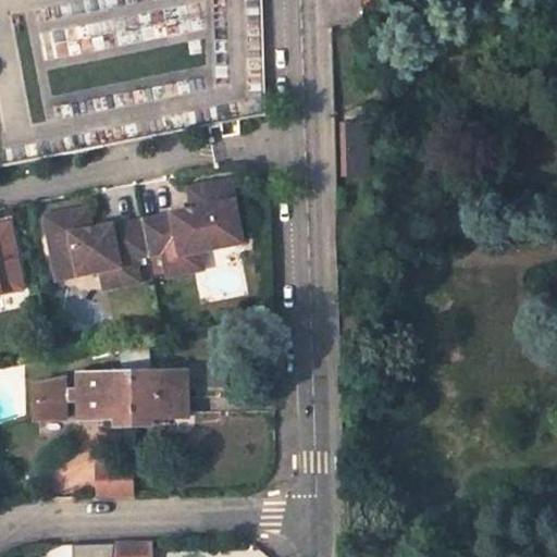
[(370,176),(369,122),(348,123),(349,177),(370,176)]
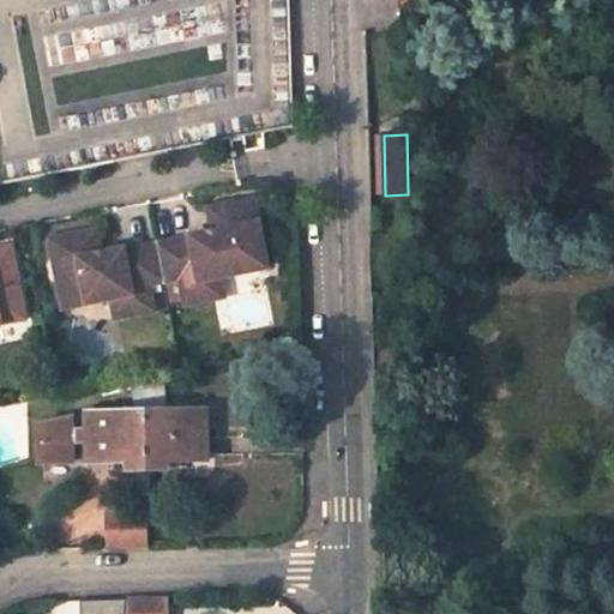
[(221,278),(274,268),(259,196),(229,202),(233,226),(210,229),(188,234),(188,239),(156,245),(163,282),(179,278),(185,307),(205,304),(202,282),(221,278)]
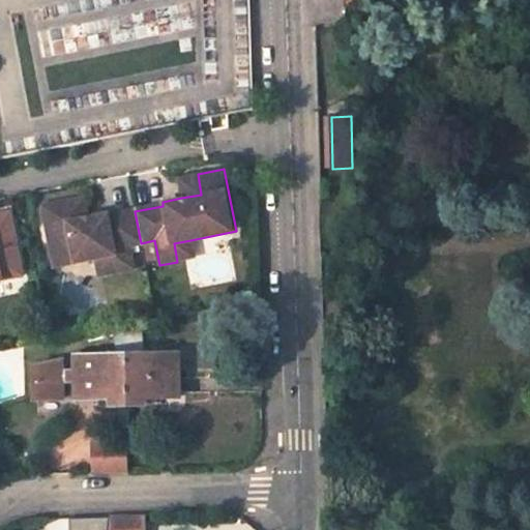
[(201,195),(198,174),(178,177),(181,198),(201,195)]
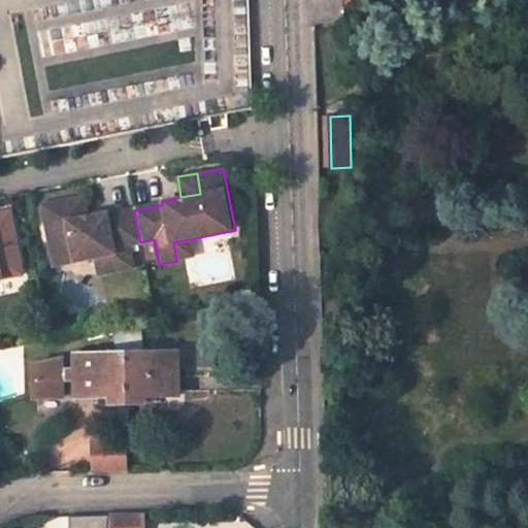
[(62,200),(65,219),(86,216),(81,196),(62,200)]
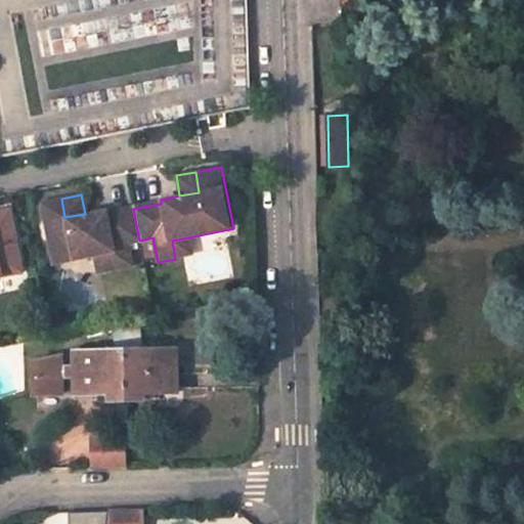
[(93,257),(108,253),(112,271),(131,267),(127,243),(139,241),(133,209),(106,214),(105,210),(85,214),(64,217),(61,199),(38,202),(50,265),(93,257)]
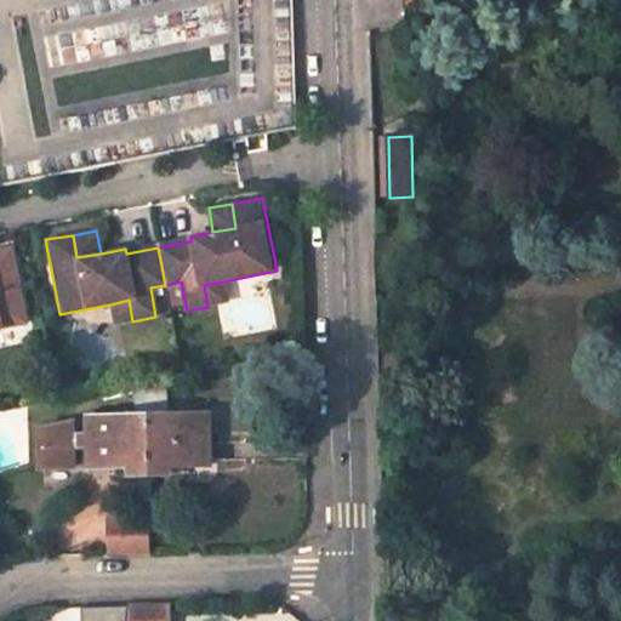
[(0,325),(21,322),(7,250),(0,250),(0,325)]
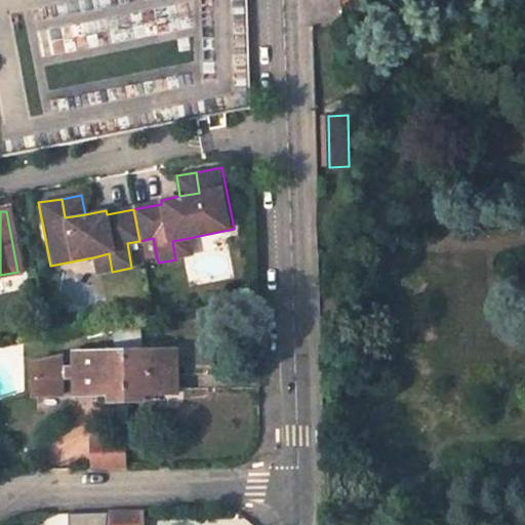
[(193,255),(189,238),(172,241),(175,259),(193,255)]
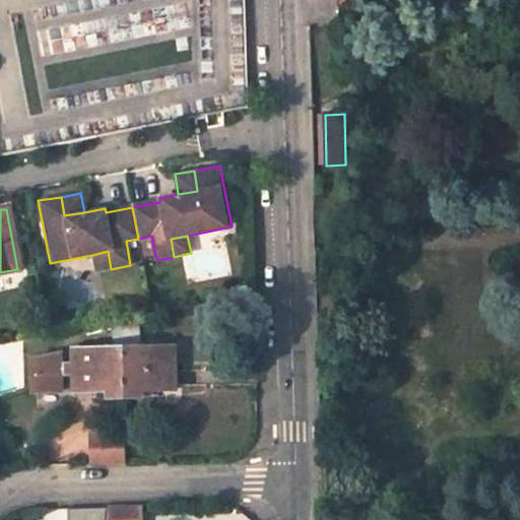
[(111,269),(108,251),(92,255),(96,272),(111,269)]
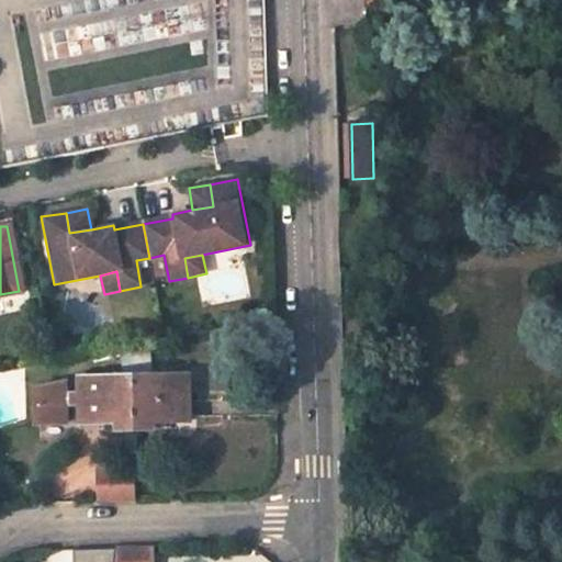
[(274,322),(261,322),(261,336),(274,336),(274,322)]
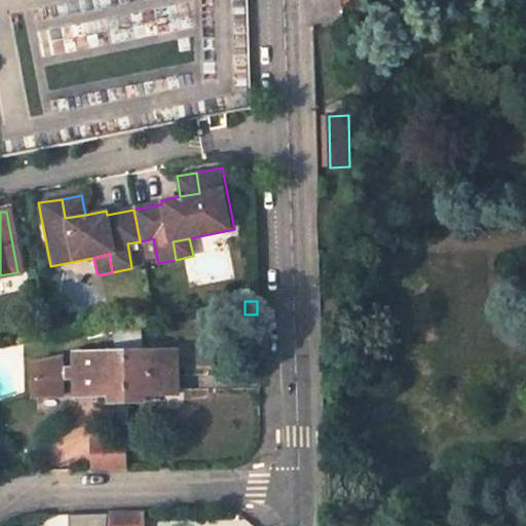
[(175,393),(173,349),(122,352),(124,404),(142,404),(141,396),(175,393)]
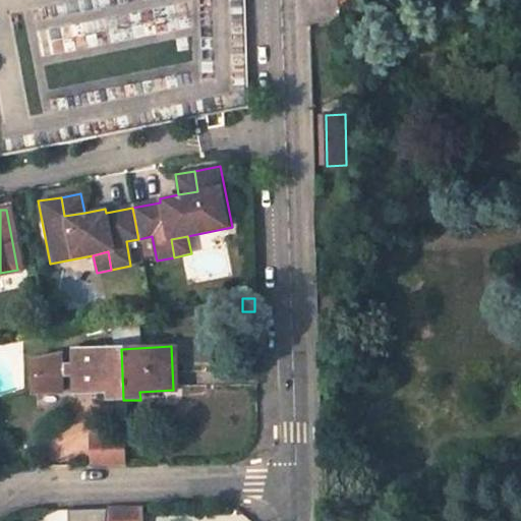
[(121,349),(73,352),(74,365),(75,380),(75,395),(108,394),(108,401),(123,400),(121,349)]
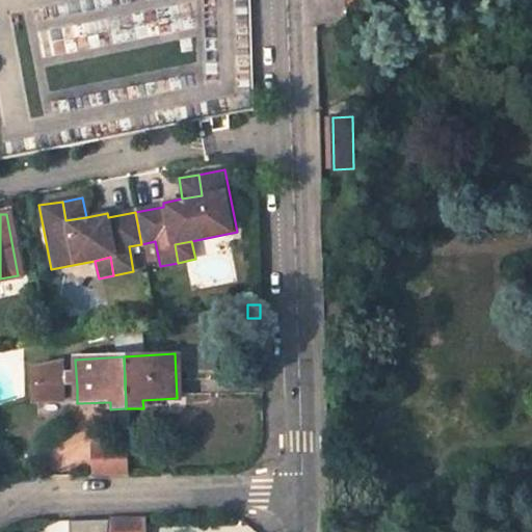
[(61,364),(34,371),(35,404),(62,403),(61,388),(77,388),(76,373),(61,373),(61,364)]
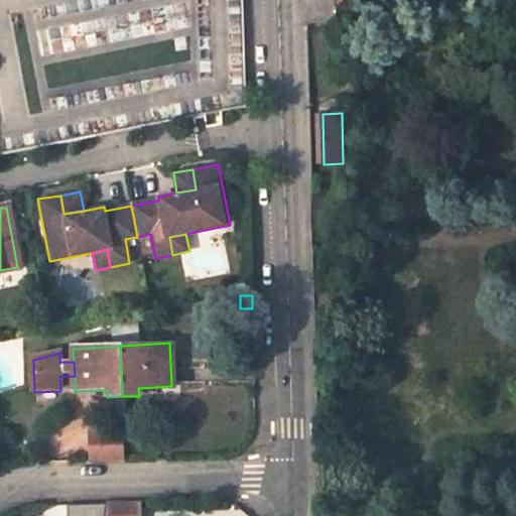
[(92,460),(111,460),(110,444),(120,444),(119,431),(91,431),(92,460)]
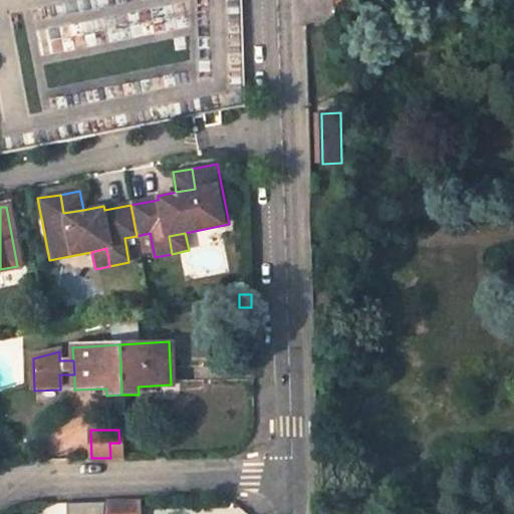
[(119,443),(109,443),(110,458),(120,457),(119,443)]
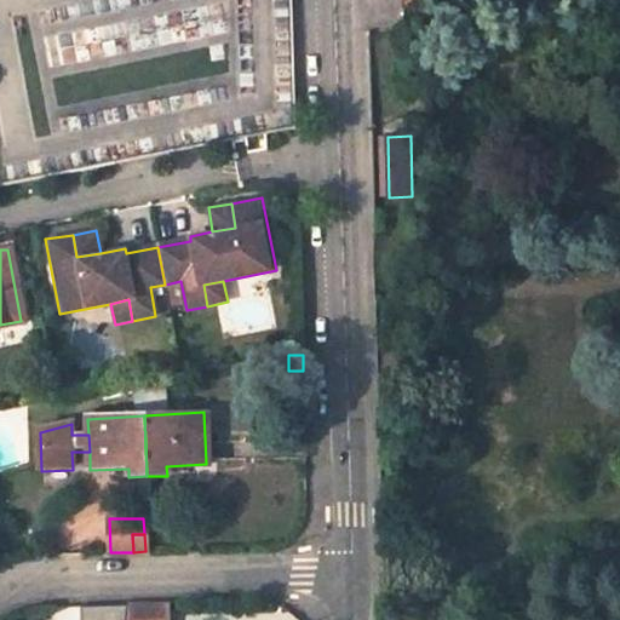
[(127,601),(127,604),(125,619),(165,619),(166,601),(127,601)]
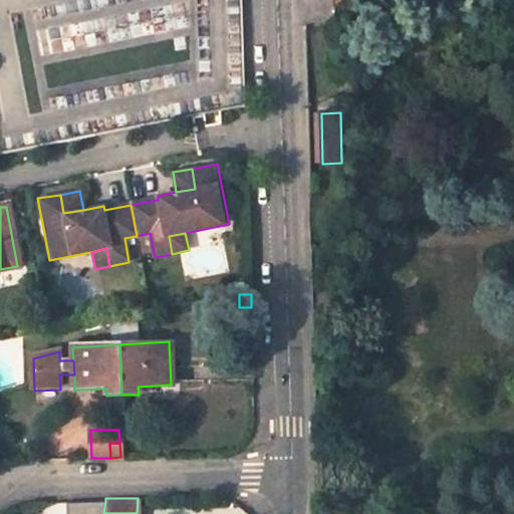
[(68,513),(103,513),(105,501),(69,503),(68,513)]
